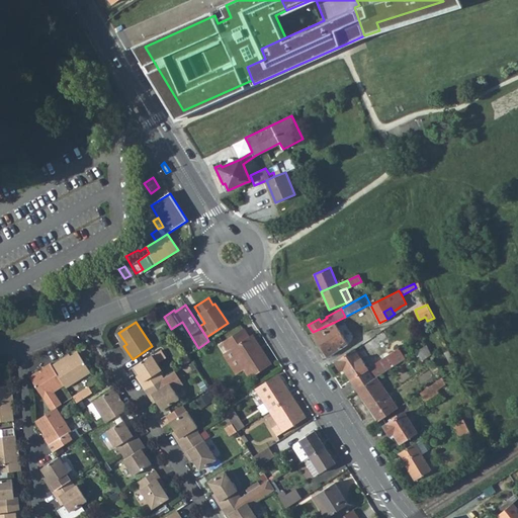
[(348,344),(335,322),(313,332),(328,357),(348,344)]
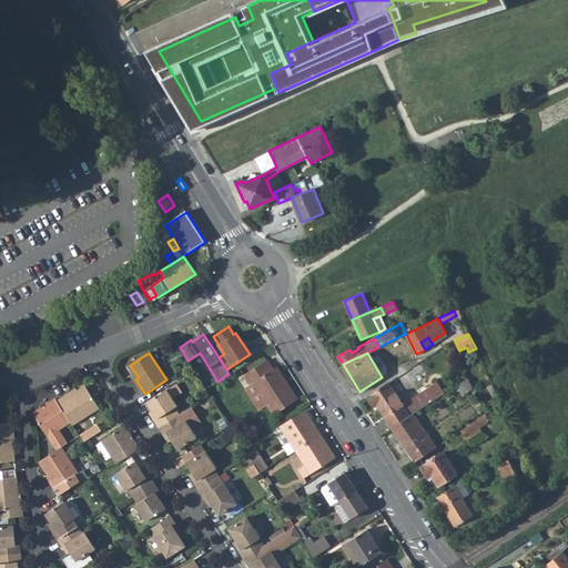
[(260,394),(284,378),(276,366),(274,367),(267,358),(242,374),(244,377),(249,384),(252,382),(260,394)]
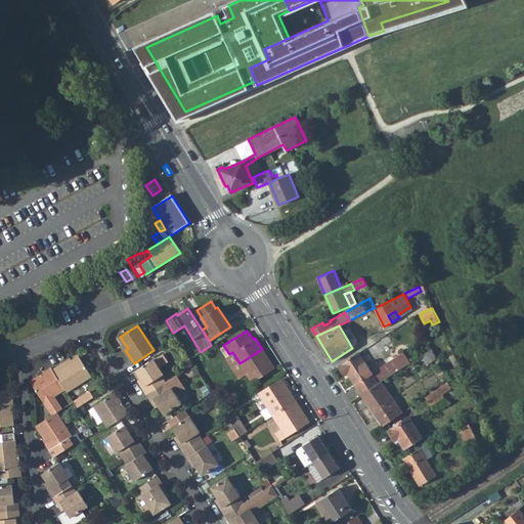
[(253,382),(256,380),(271,369),(271,368),(260,352),(263,349),(262,349),(239,363),(248,375),(253,382)]
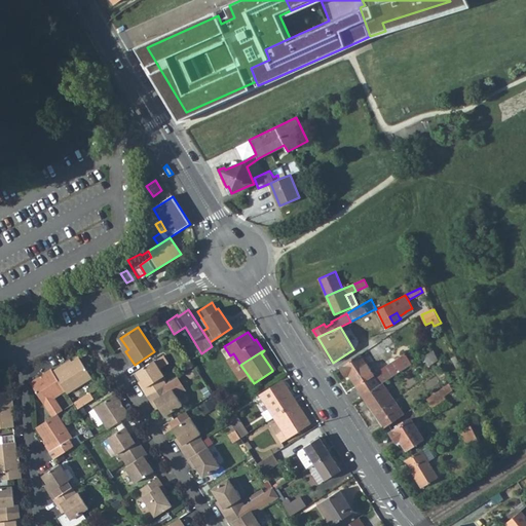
[(264,350),(261,353),(272,370),(272,371),(276,369),(264,350)]
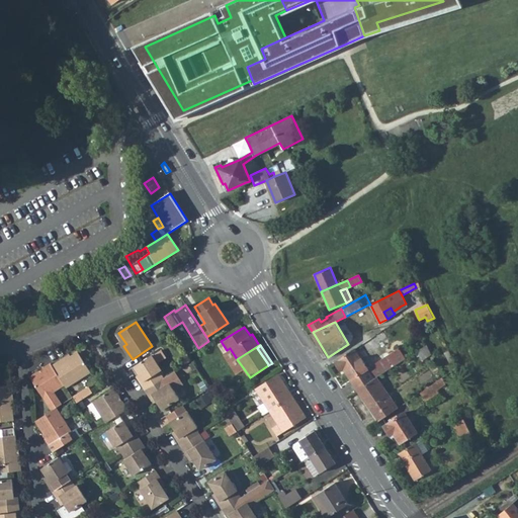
[(431,355),(427,345),(418,351),(423,360),(431,355)]
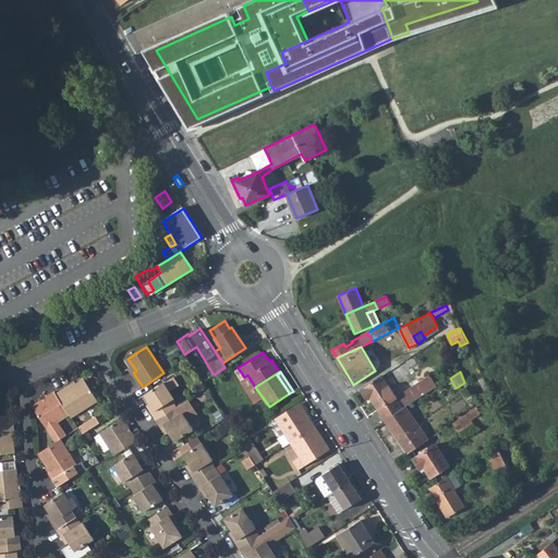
[(255,387),(247,375),(244,377),(240,379),(247,391),(255,387)]
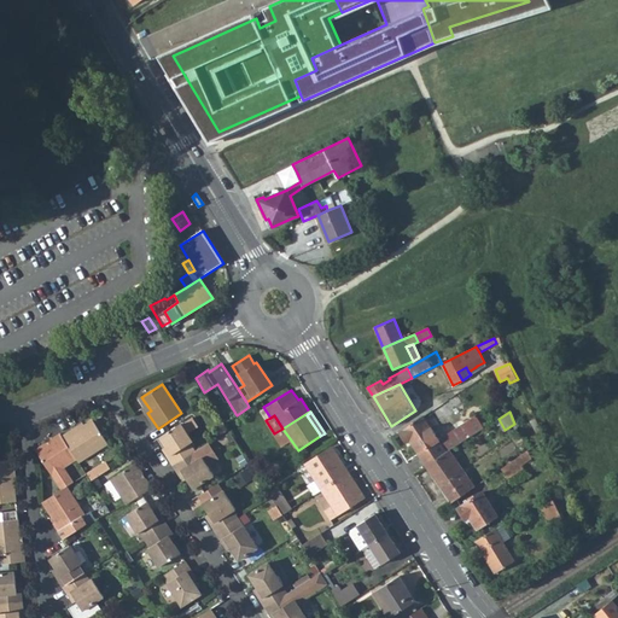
[(447,435),(439,439),(427,421),(424,415),(398,432),(407,444),(410,442),(426,466),(452,450),(484,427),(476,415),(447,435)]
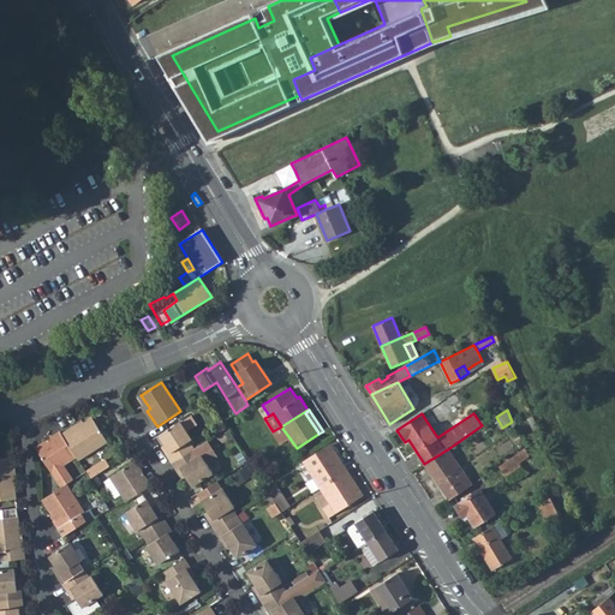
[(163,451),(172,463),(193,449),(190,442),(192,440),(186,431),(196,425),(190,416),(180,423),(179,421),(159,435),(162,440),(165,445),(168,449),(163,451)]
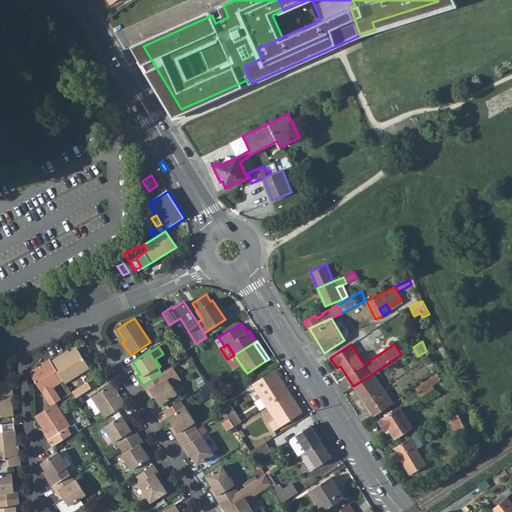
[(364,364),(370,360),(360,346),(354,349),(364,364)]
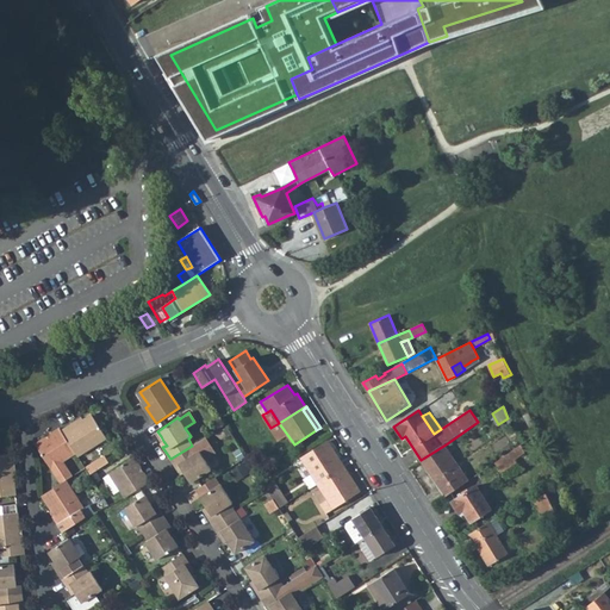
[(60,429),(75,453),(76,455),(104,437),(89,414),(81,419),(75,423),(73,421),(60,429)]
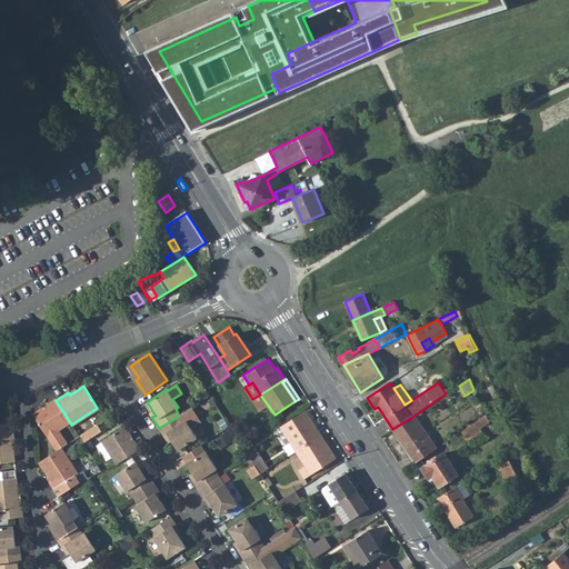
[(269,407),(260,395),(252,399),(261,412),(269,407)]
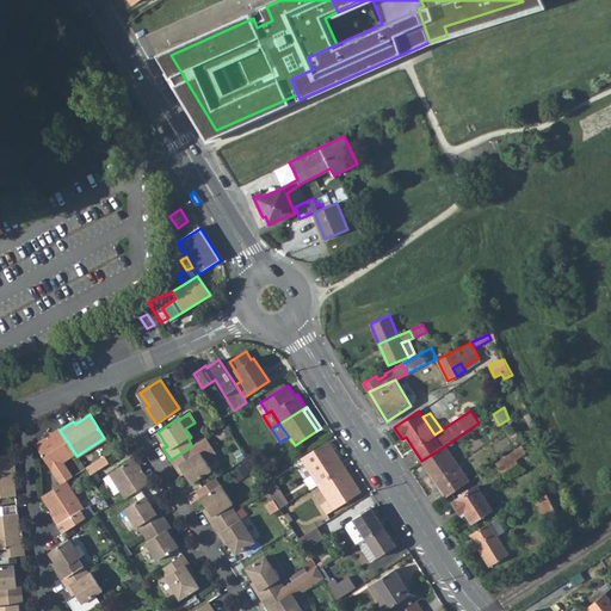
[(62,463),(75,454),(60,430),(59,429),(35,443),(35,444),(50,470),(51,470),(61,485),(63,483),(72,477),(62,463)]
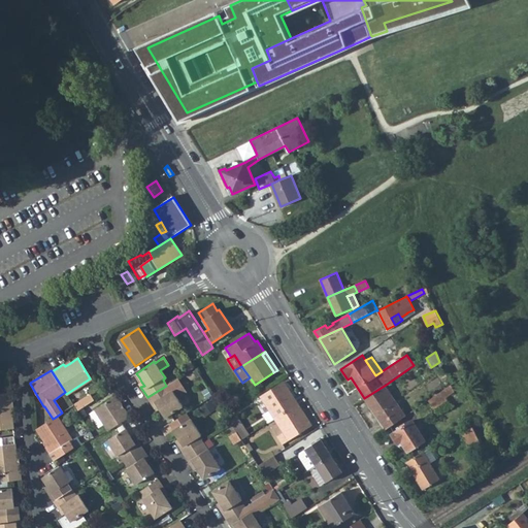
[(155,407),(158,406),(160,409),(165,418),(183,405),(177,398),(187,392),(177,378),(166,386),(147,397),(155,407)]
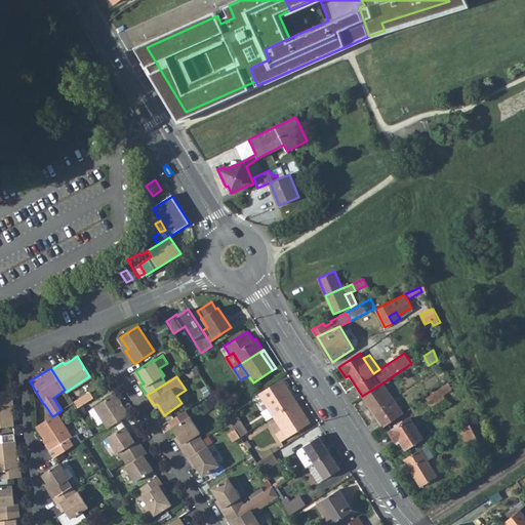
[(282,379),(258,394),(269,408),(264,412),(268,418),(272,416),(295,401),(282,379)]
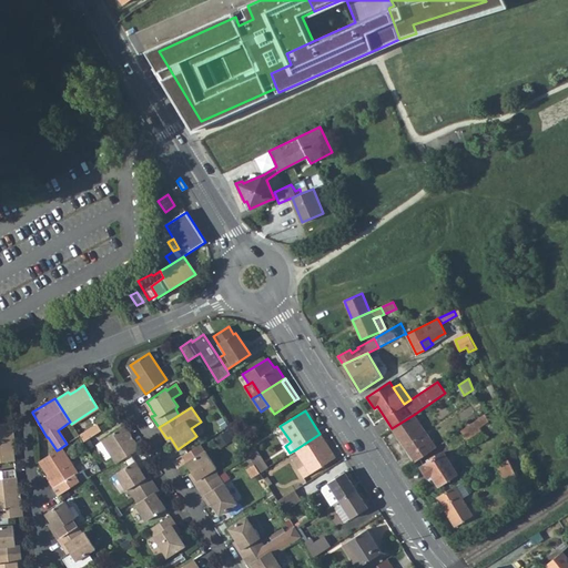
[(415,414),(392,428),(405,448),(407,447),(416,462),(436,447),(415,414)]
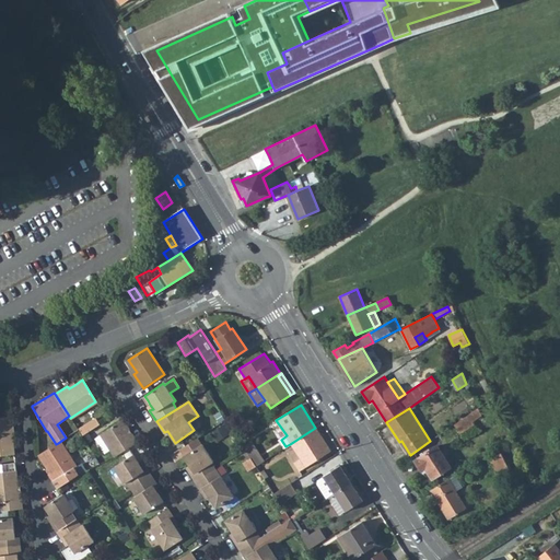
[(478,408),(468,415),(471,420),(480,413),(478,408)]
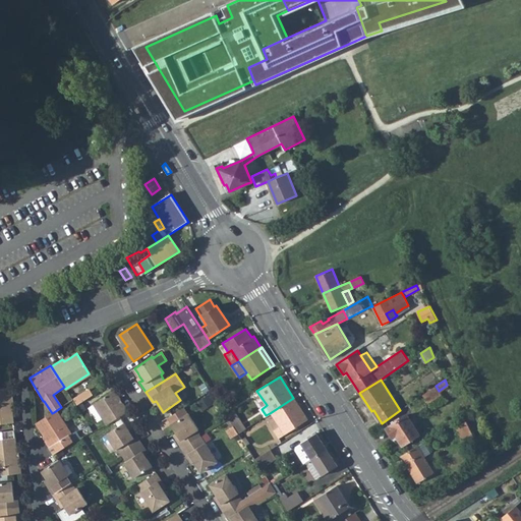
[(436,386),(423,394),(428,401),(441,393),(439,391),(436,386)]
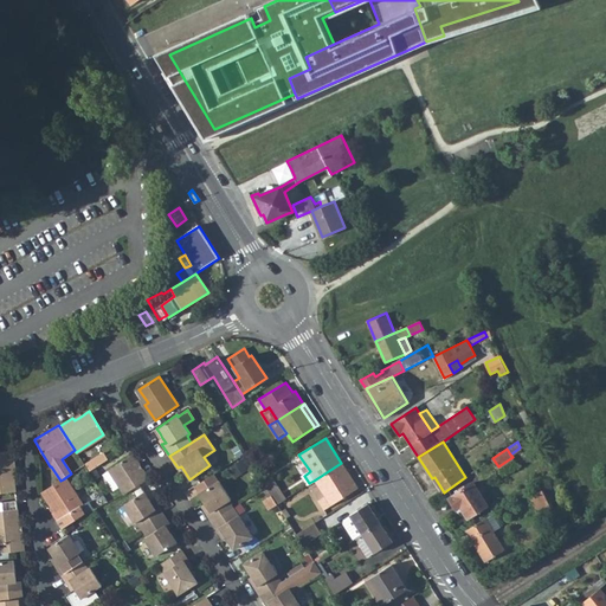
[(14,476),(12,452),(0,453),(0,495),(17,494),(14,476)]
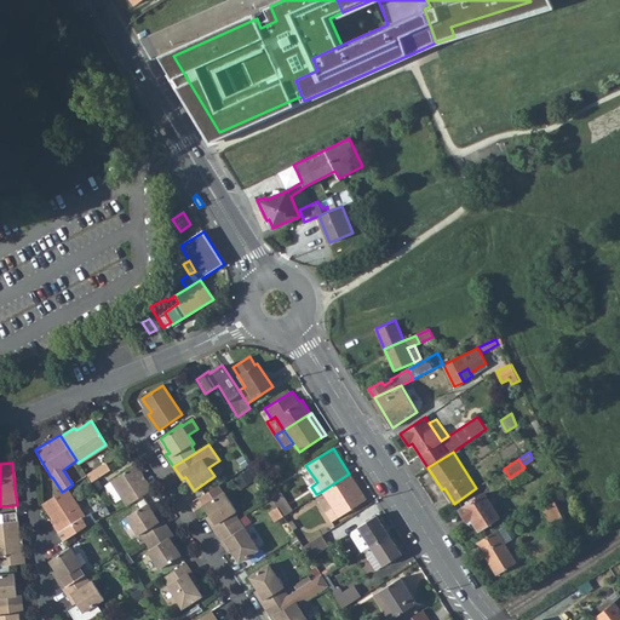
[(136,464),(110,481),(110,482),(122,499),(127,506),(153,491),(136,464)]
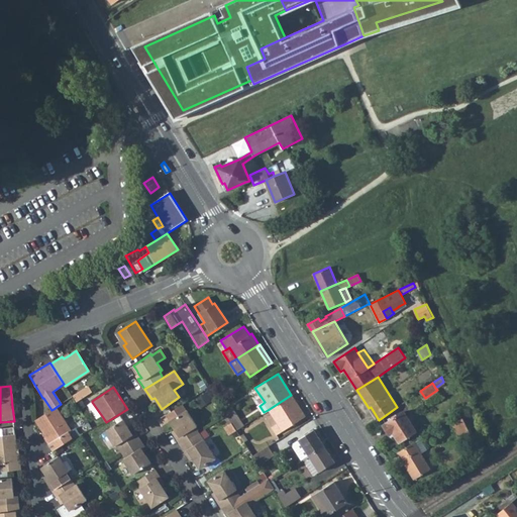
[(71,395),(76,403),(85,398),(79,389),(71,395)]
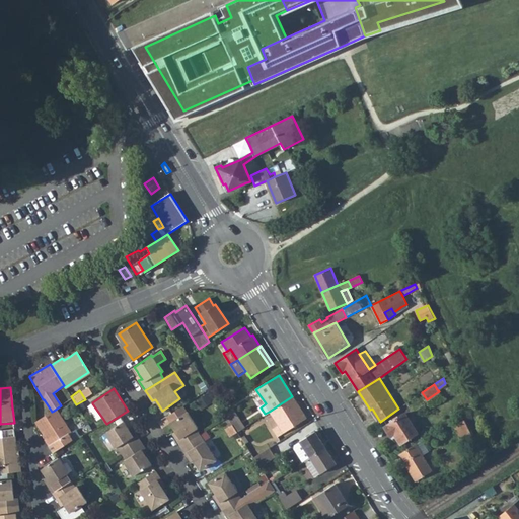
[(269,412),(271,412),(278,424),(272,428),(277,436),(306,418),(292,396),(269,412)]
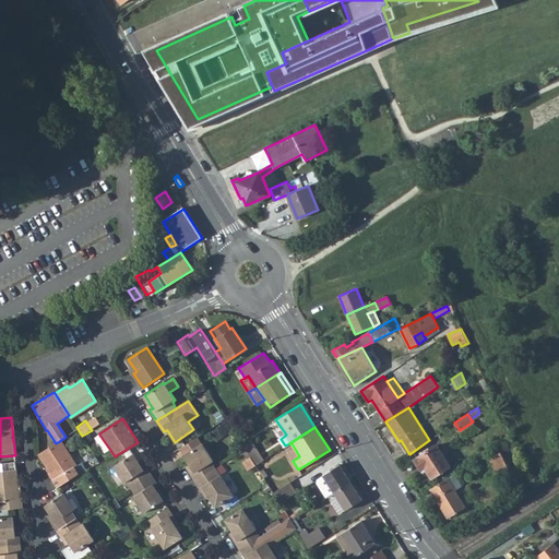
[(110,450),(99,435),(94,439),(104,454),(110,450)]
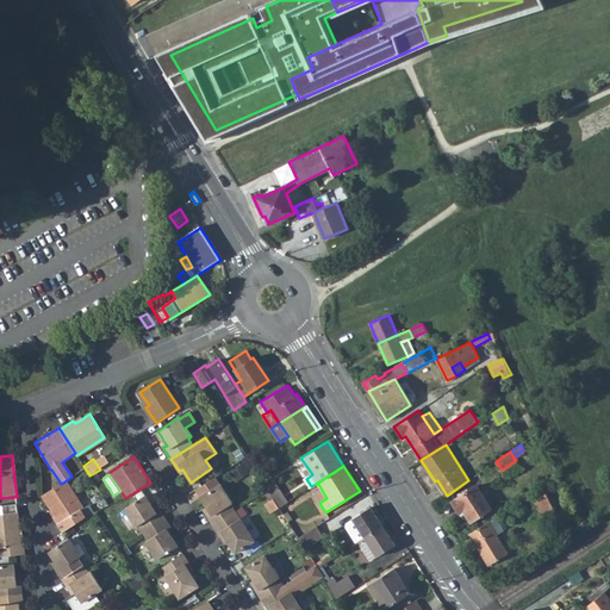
[(206,506),(210,511),(210,512),(206,515),(213,526),(236,511),(230,502),(232,499),(221,483),(217,477),(198,489),(201,495),(200,496),(206,506)]
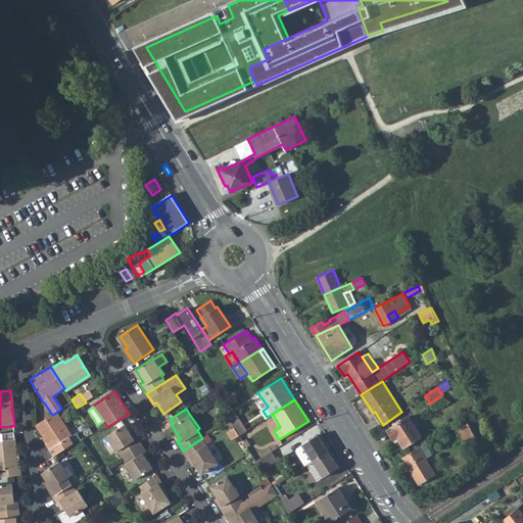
[(230,420),(239,435),(247,430),(235,413),(228,418),(230,420)]
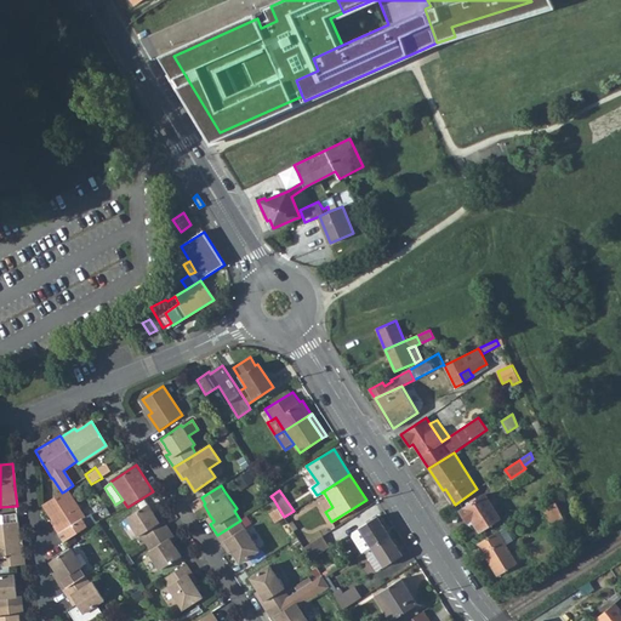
[(52,520),(64,542),(84,529),(79,522),(83,519),(64,491),(62,493),(43,505),(52,520)]
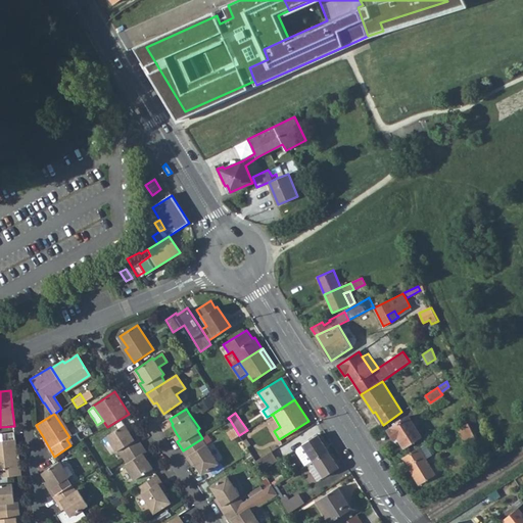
[(421,435),(408,417),(387,430),(394,440),(397,438),(403,447),(421,435)]
